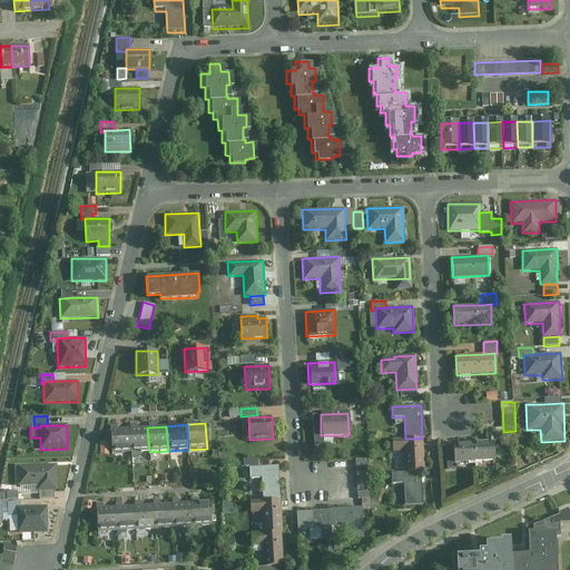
[(149,452),(147,428),(128,429),(130,452),(149,452)]
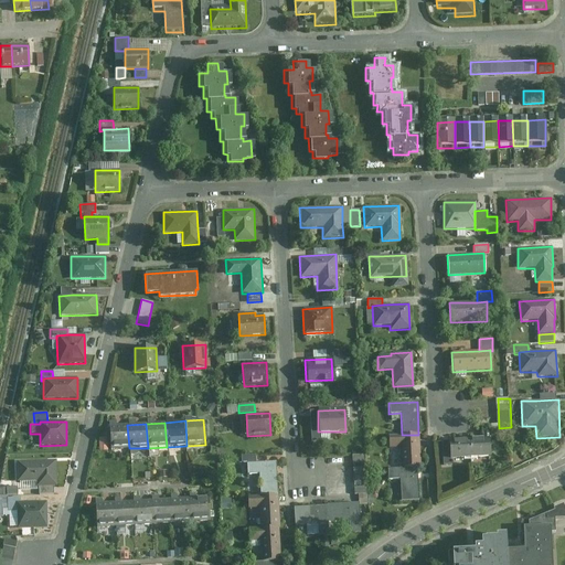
[(129,448),(127,425),(109,426),(110,449),(129,448)]
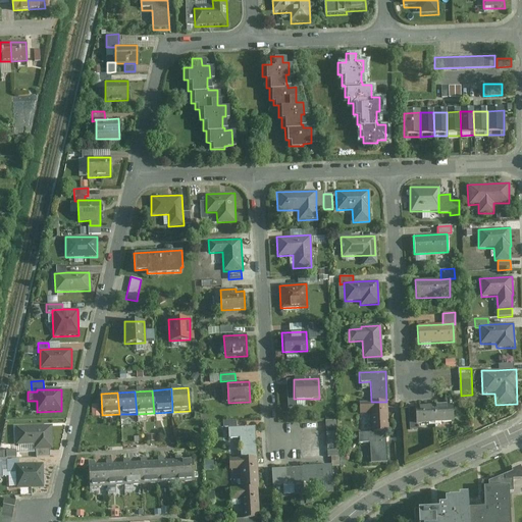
[(369,433),(384,432),(387,432),(386,402),(371,402),(358,403),(359,415),(368,415),(369,433)]
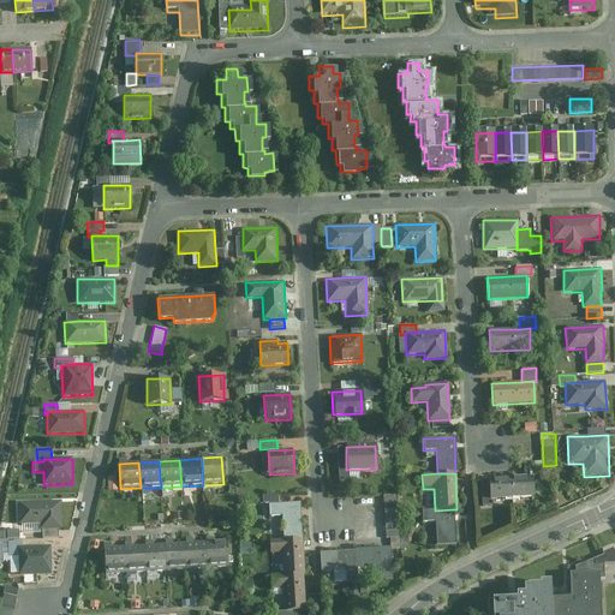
[(531,497),(530,477),(508,478),(509,499),(531,497)]
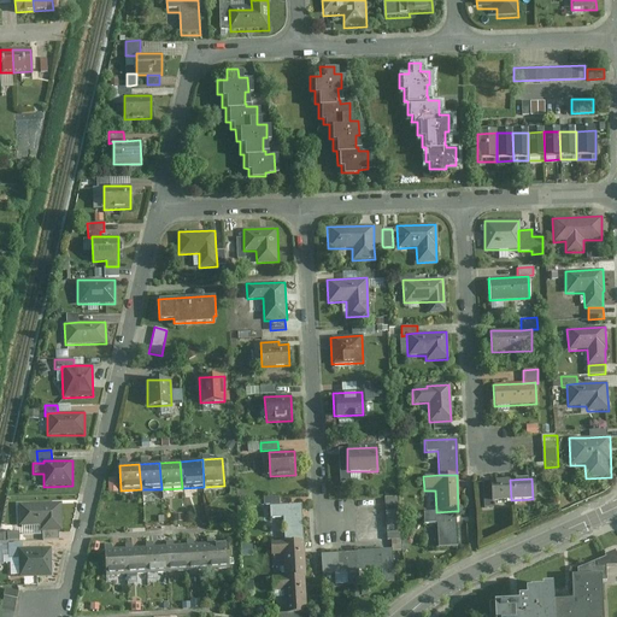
[(511,500),(510,480),(489,481),(489,483),(489,501),(492,501),(511,500)]
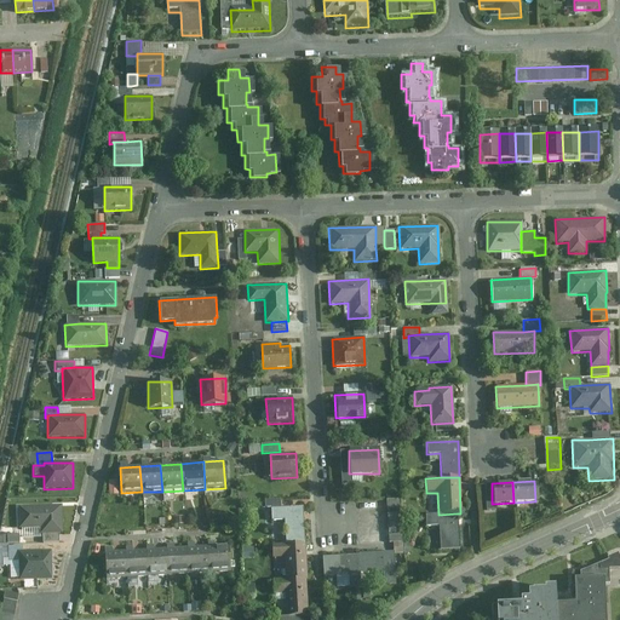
[(492,504),(492,486),(484,486),(486,510),(494,510),(494,504),(492,504)]
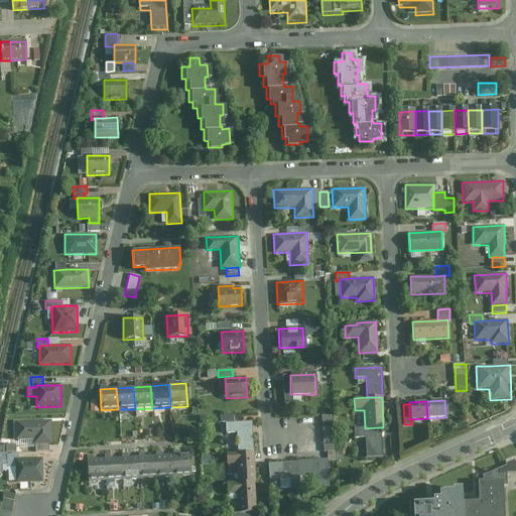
[(335,452),(333,415),(320,416),(323,453),(335,452)]
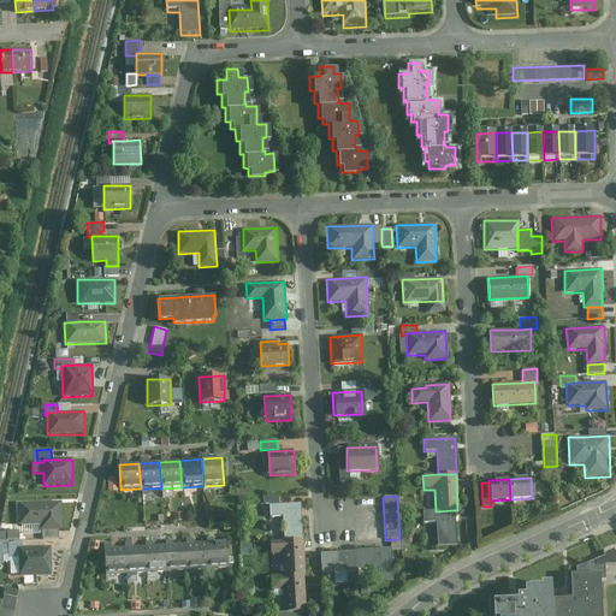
[(61,529),(61,503),(18,504),(18,526),(40,525),(40,531),(42,531),(58,529),(61,529)]
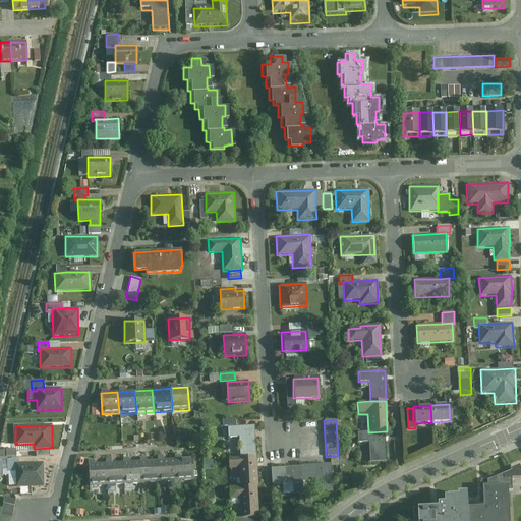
[(256,457),(254,426),(228,428),(228,438),(239,438),(240,457),(256,457)]
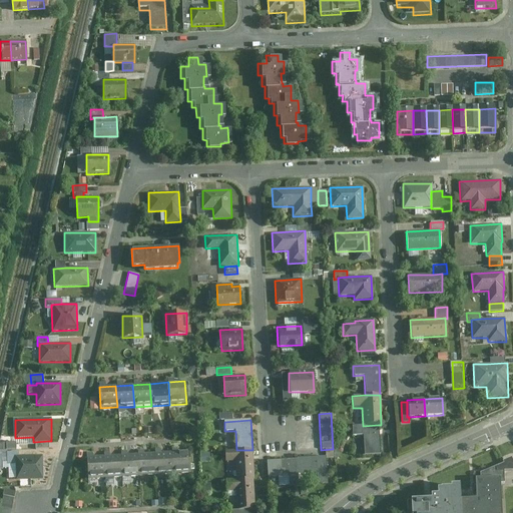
[(380,455),(378,425),(363,426),(351,427),(352,436),(363,435),(363,456),(380,455)]
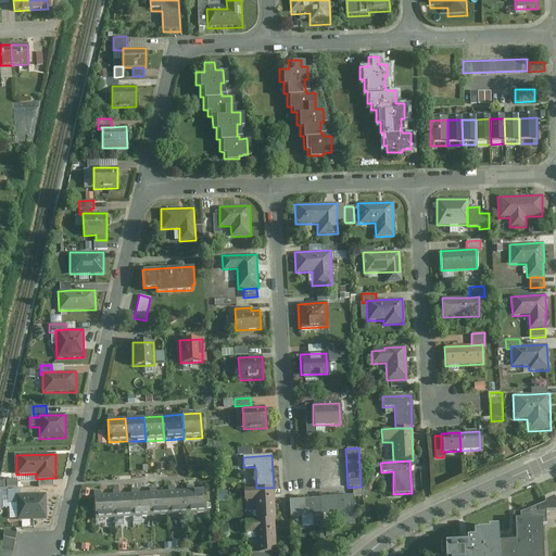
[(274,488),(256,488),(244,489),(245,502),(255,501),(255,521),(275,520),(274,488)]
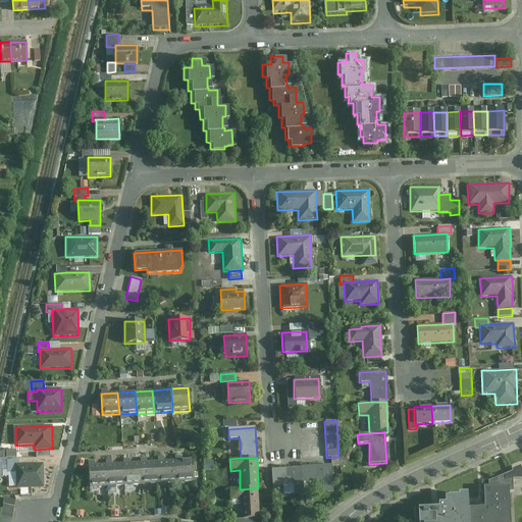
[(15,465),(18,465),(18,460),(7,460),(7,473),(15,473),(15,465)]
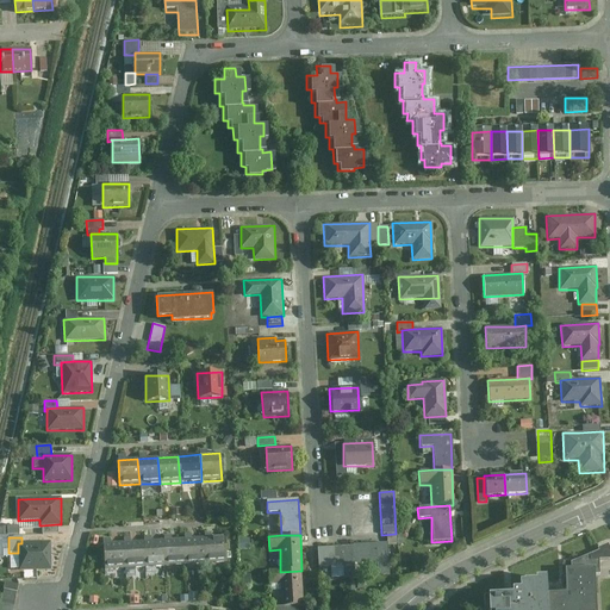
[(224,537),(204,539),(205,564),(226,562),(224,537)]
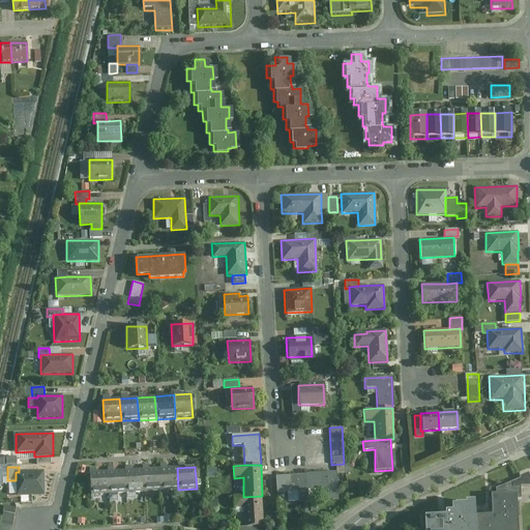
[(178,490),(177,468),(160,469),(162,491),(178,490)]
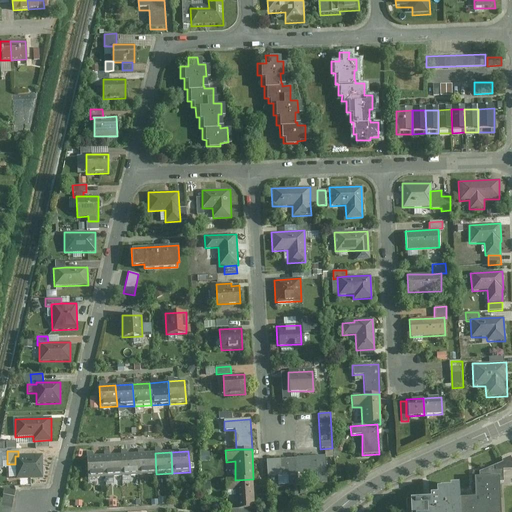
[(156,474),(155,453),(137,454),(138,475),(156,474)]
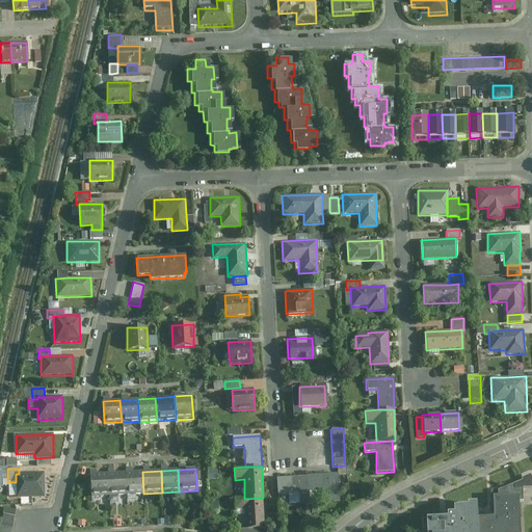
[(126,495),(125,472),(107,473),(108,496),(126,495)]
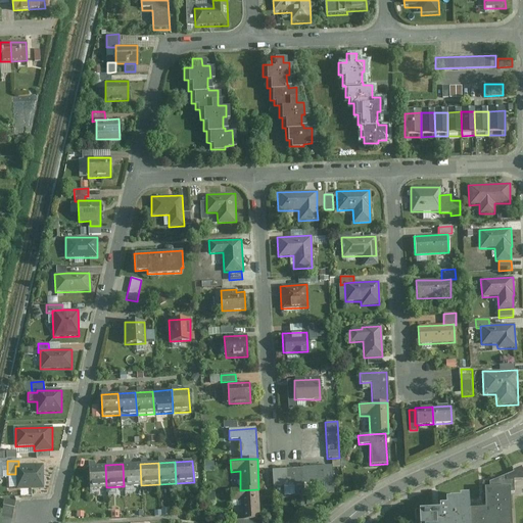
[(141,485),(140,464),(123,464),(124,486),(141,485)]
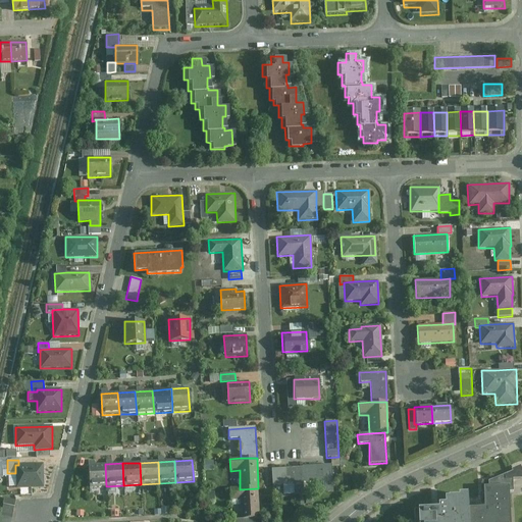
[(44,488),(43,464),(18,465),(15,465),(15,473),(16,489),(44,488)]
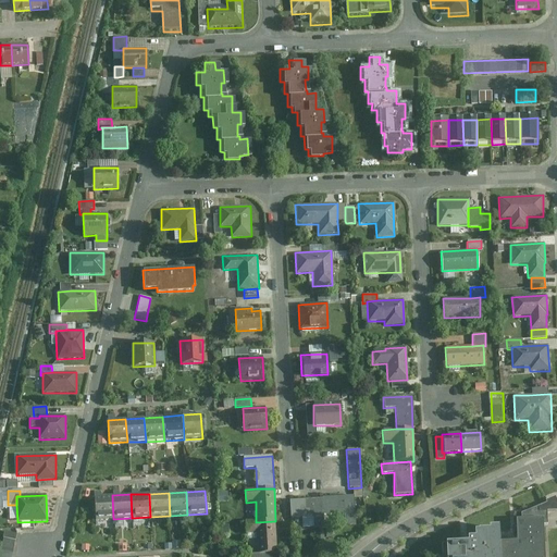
[(113,519),(112,495),(94,496),(95,520),(113,519)]
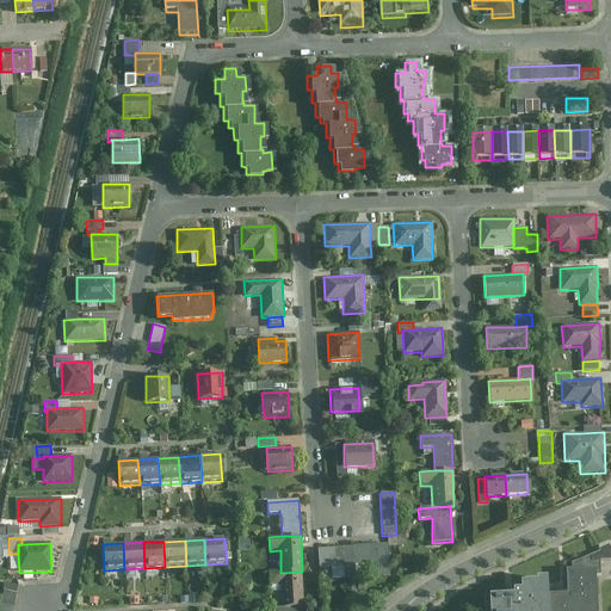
[(388,575),(387,544),(353,547),(353,565),(376,565),(376,576),(388,575)]
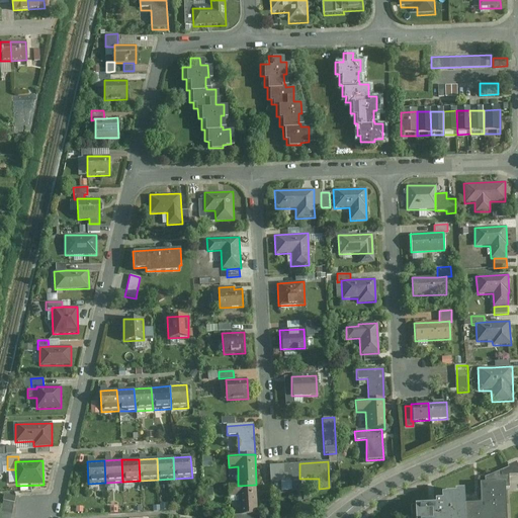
[(299,479),(299,463),(269,465),(269,483),(289,482),(290,491),(300,490),(299,479)]
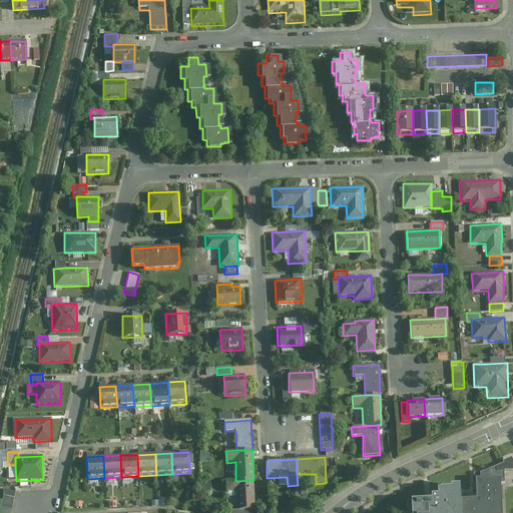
[(479,474),(480,480),(504,479),(504,471),(512,470),(512,462),(512,460),(508,459),(501,462),(503,464),(479,474)]
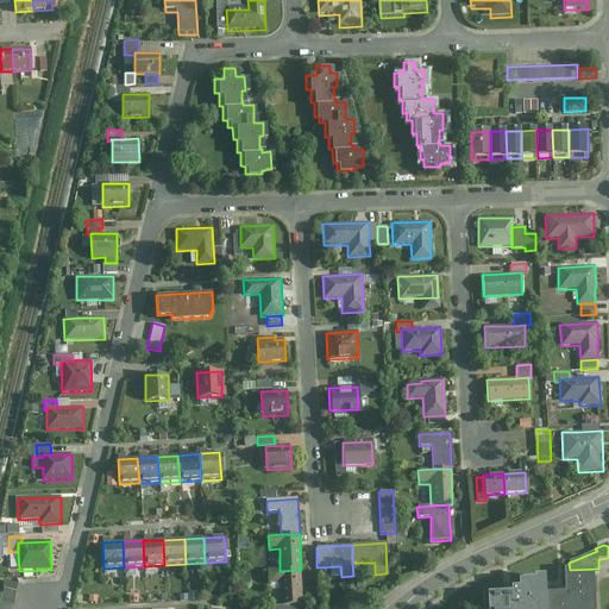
[(563,594),(551,594),(551,608),(594,608),(594,573),(598,573),(598,569),(570,570),(562,570),(563,594)]
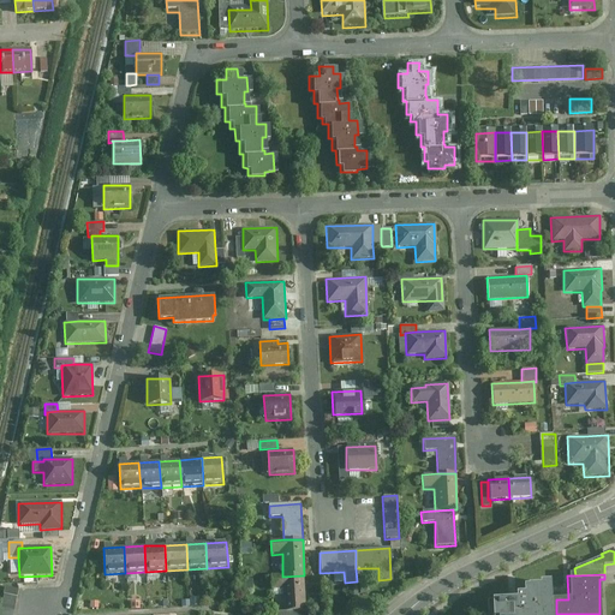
[(306,611),(304,575),(282,577),(272,577),(273,590),(284,589),(285,611),(304,611),(306,611)]
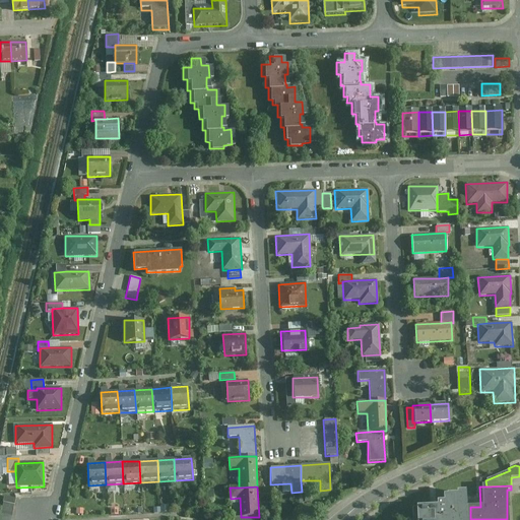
[(470,519),(470,507),(463,508),(463,494),(452,494),(452,497),(439,498),(440,505),(433,505),(433,509),(412,510),(412,519),(470,519)]
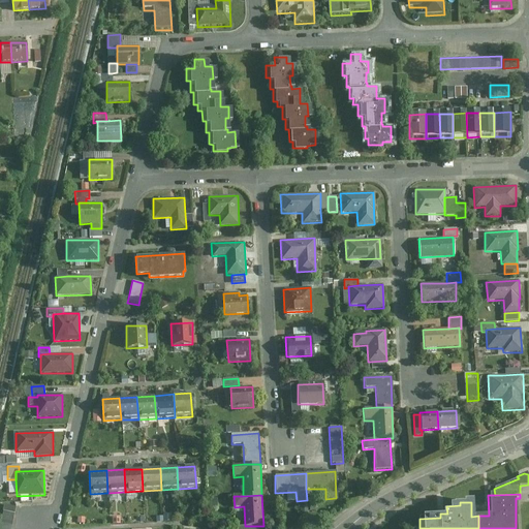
[(0,528),(11,528),(17,508),(6,506),(0,528)]
